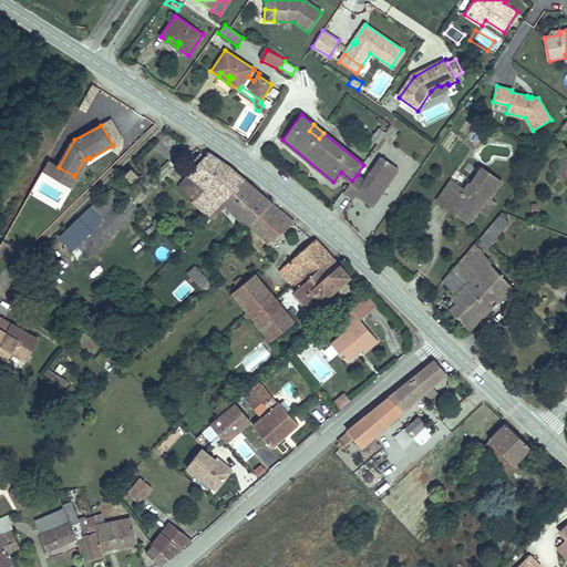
[(378,127),(371,138),(379,143),(385,132),(378,127)]
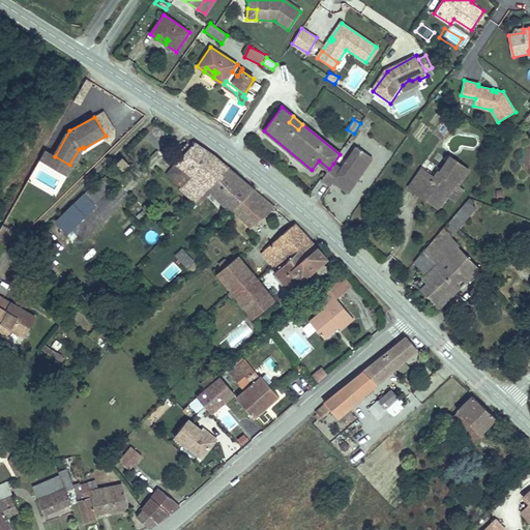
[(180,189),(196,204),(199,200),(209,189),(229,169),(213,155),(195,143),(175,165),(193,177),(182,187),(180,189)]
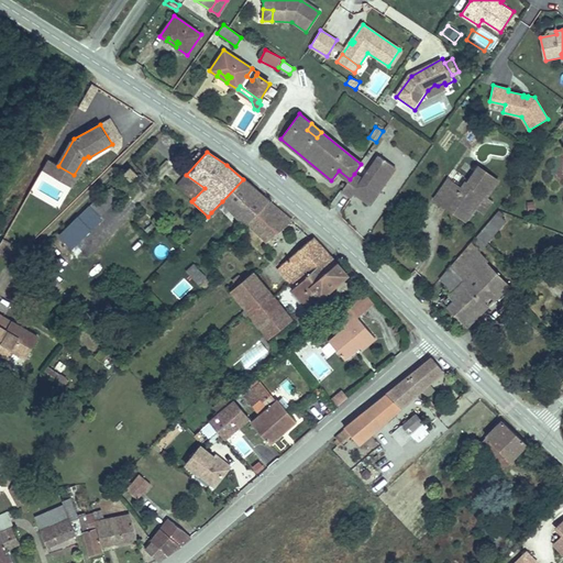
[(75,185),(89,157),(88,156),(84,158),(74,175),(58,166),(54,173),(75,185)]
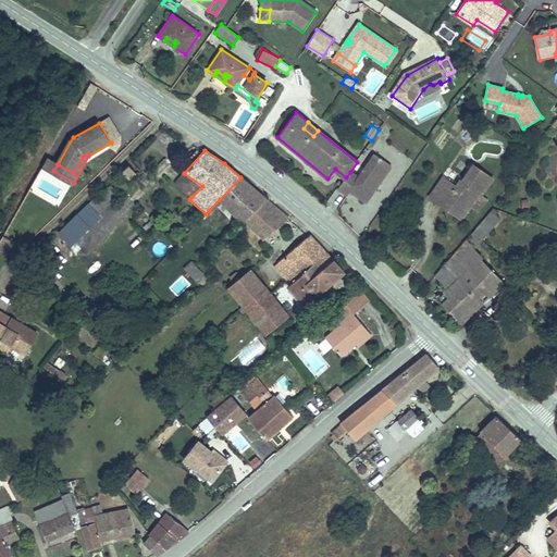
[(376,156),(360,178),(350,172),(346,177),(341,186),(342,186),(339,189),(348,196),(351,192),(367,202),(379,186),(376,185),(379,183),(381,184),(393,166),(376,156)]
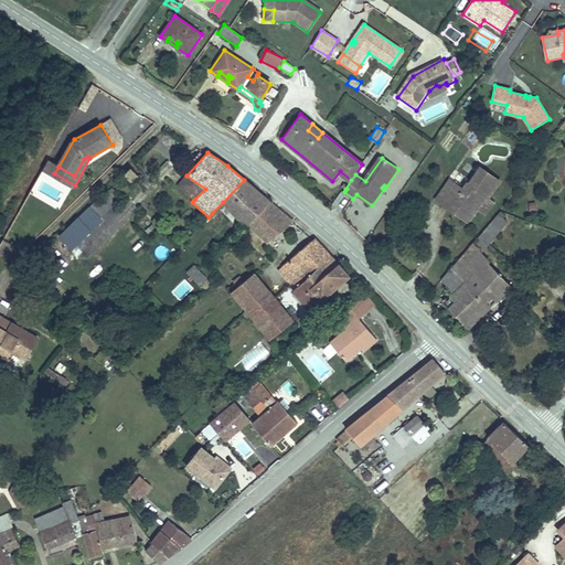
[(447,210),(450,204),(469,217),(475,210),(483,216),(493,203),(487,199),(499,182),(478,167),(461,190),(448,180),(434,200),(447,210)]
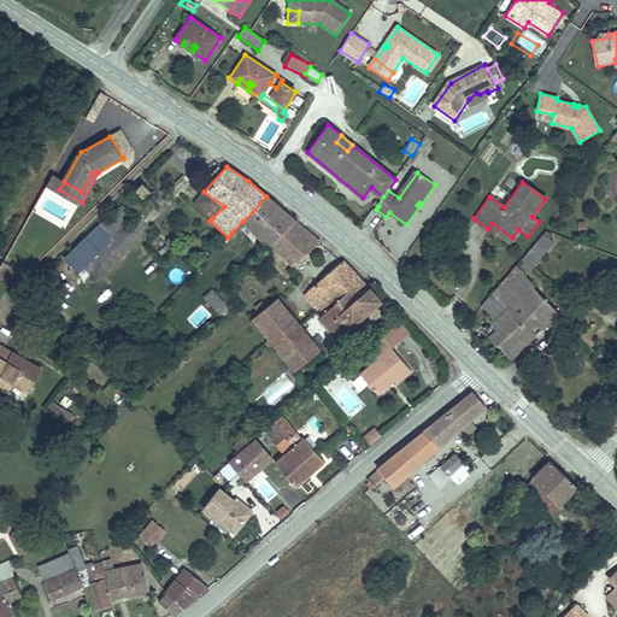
[(144,184),(136,192),(145,200),(152,193),(144,184)]
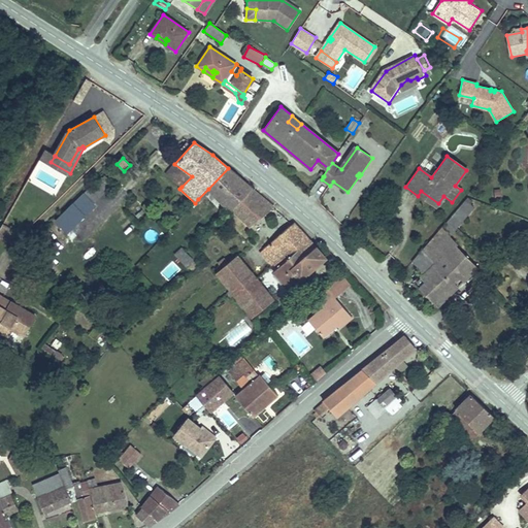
[(182,187),(192,176),(174,164),(165,173),(182,187)]
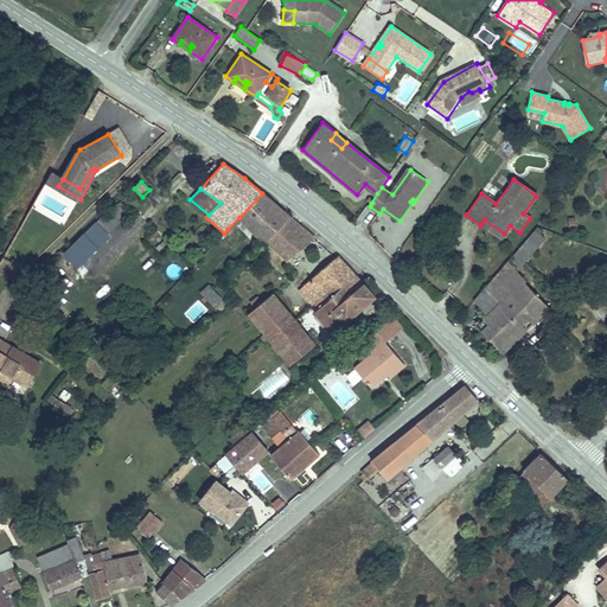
[(240,217),(267,243),(268,242),(289,218),(262,193),(240,217)]
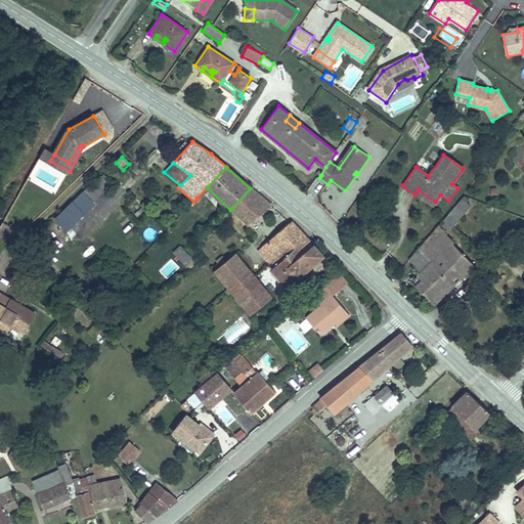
[(99,179),(108,188),(112,186),(102,176),(99,179)]
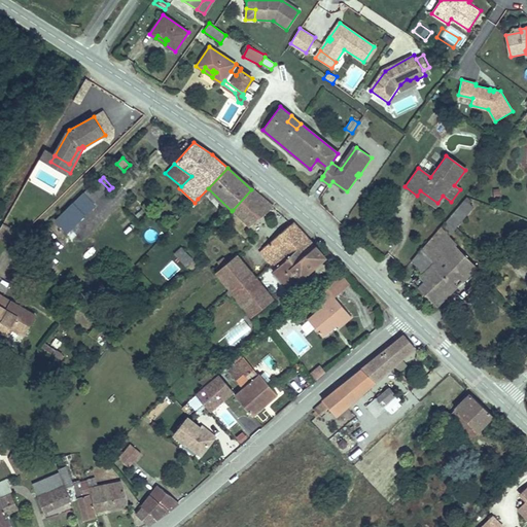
[(74,204),(83,214),(109,189),(100,180),(74,204)]
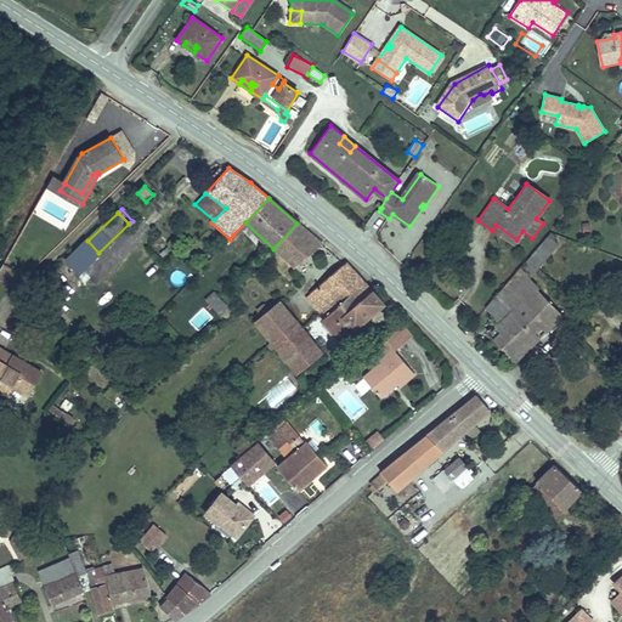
[(297,269),(322,246),(298,222),(297,224),(275,248),(297,269)]
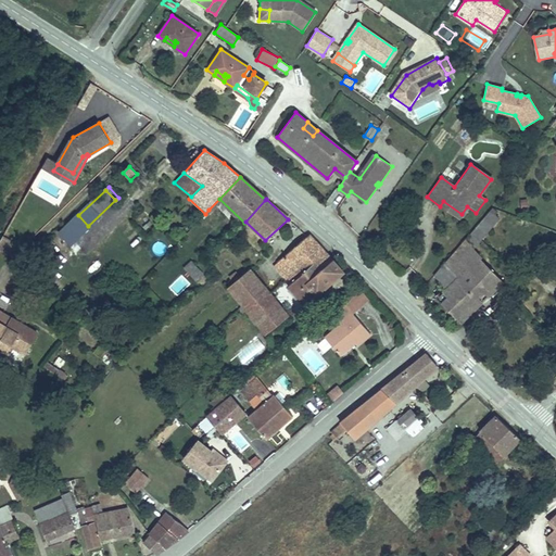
[(457,219),(462,214),(443,201),(440,206),(457,219)]
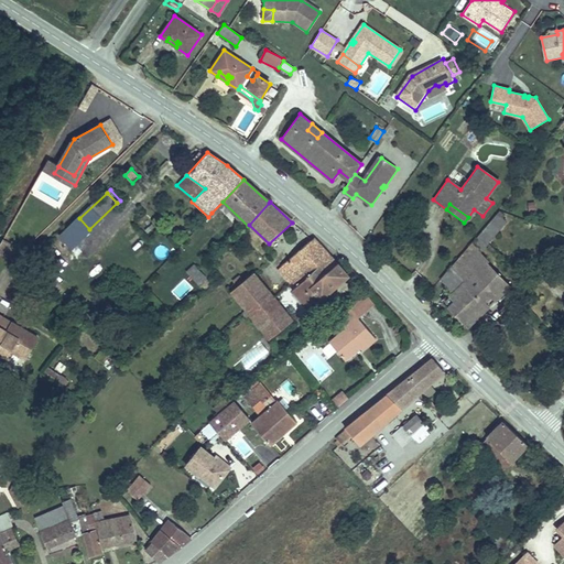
[(500,212),(473,245),(480,252),(507,221),(502,218),(505,215),(500,212)]
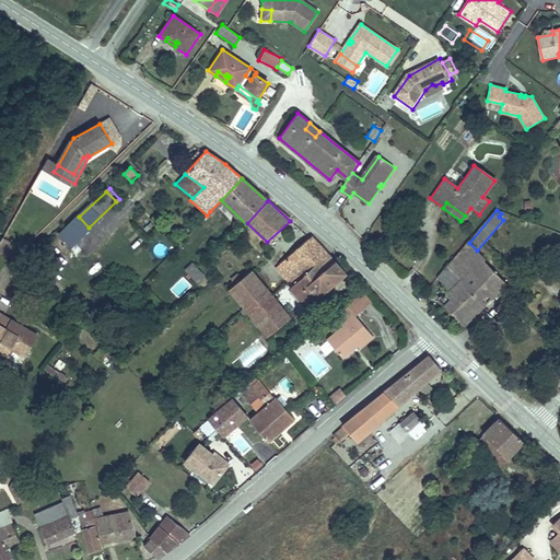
[(335,263),(312,238),(311,238),(280,265),(293,279),(312,263),(315,267),(317,265),(324,272),(335,263)]
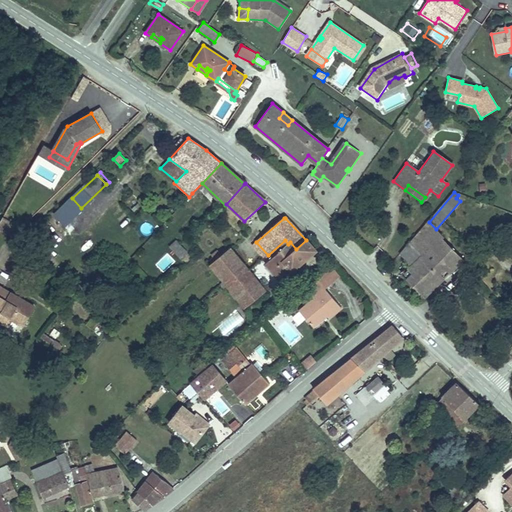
[(444,237),(436,229),(429,222),(411,243),(410,242),(400,253),(412,265),(402,275),(424,297),(425,296),(463,259),(452,247),(433,265),(424,255),(443,238),(444,237)]
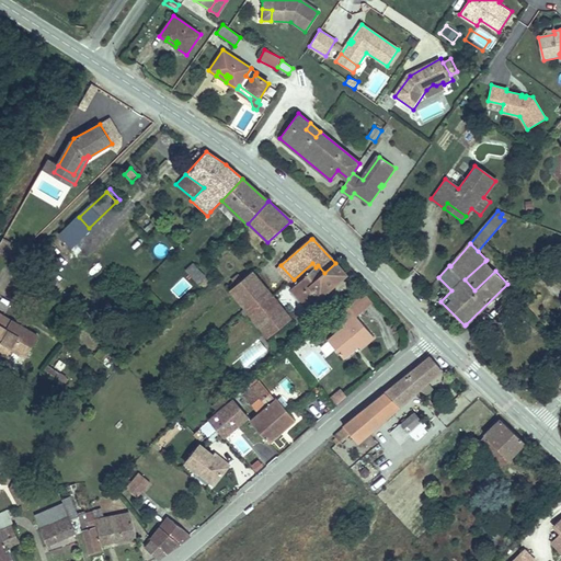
[(495,271),(485,261),(465,279),(474,290),(495,271)]
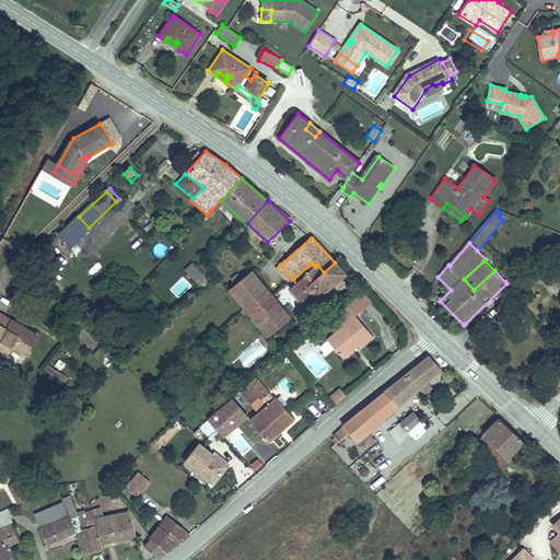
[(308,307),(346,273),(335,263),(324,272),(317,265),(315,267),(312,263),(293,279),(298,283),(292,288),(308,307)]
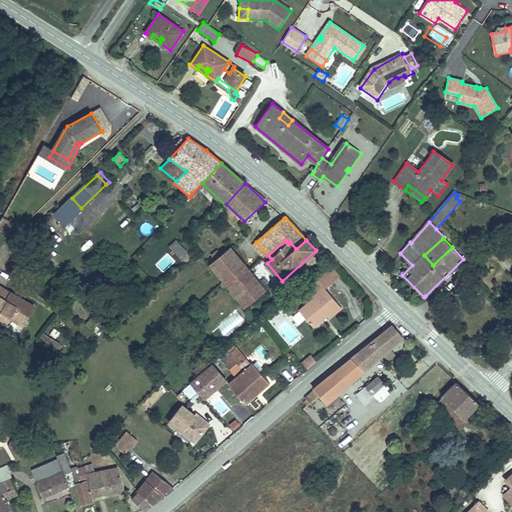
[(176,241),(170,247),(181,258),(187,252),(176,241)]
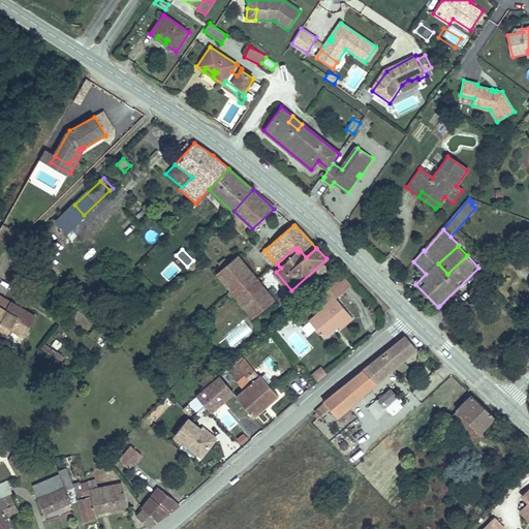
[(262,252),(275,266),(277,263),(265,250),(262,252)]
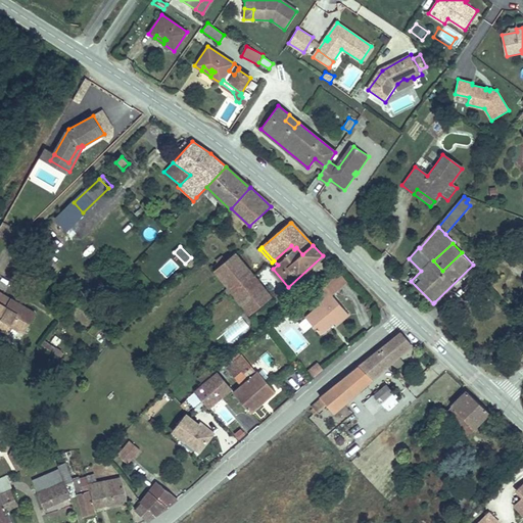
[(227,260),(218,269),(216,271),(229,288),(248,271),(235,254),(227,260)]
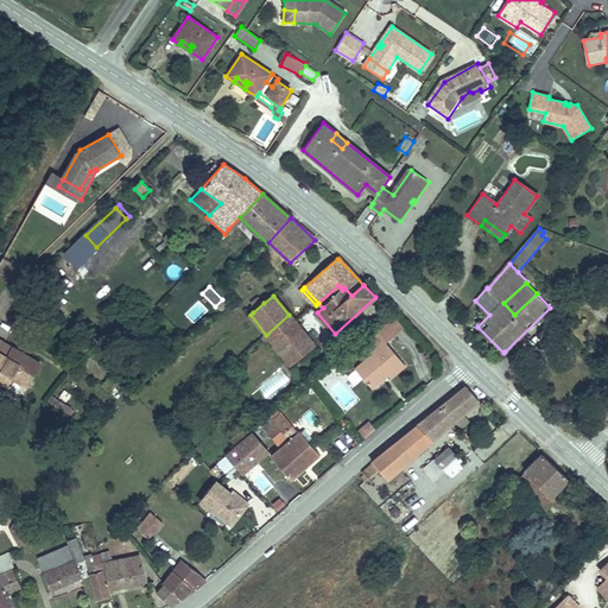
[(251,308),(253,312),(264,303),(260,298),(253,304),(254,305),(251,308)]
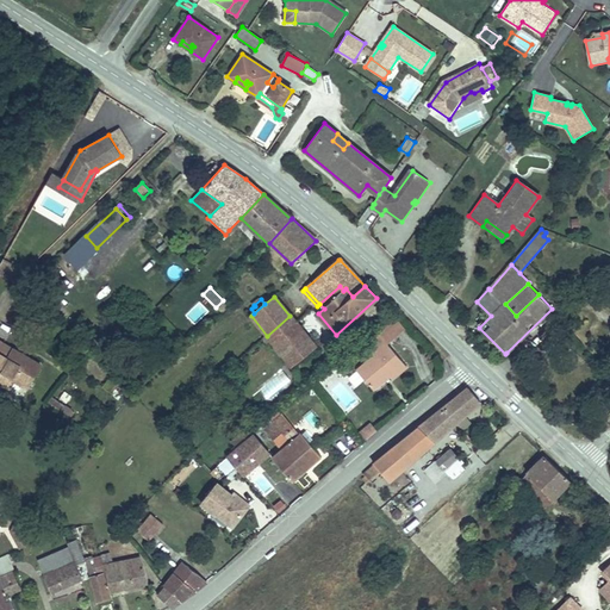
[(313,344),(290,316),(267,336),(291,363),(313,344)]
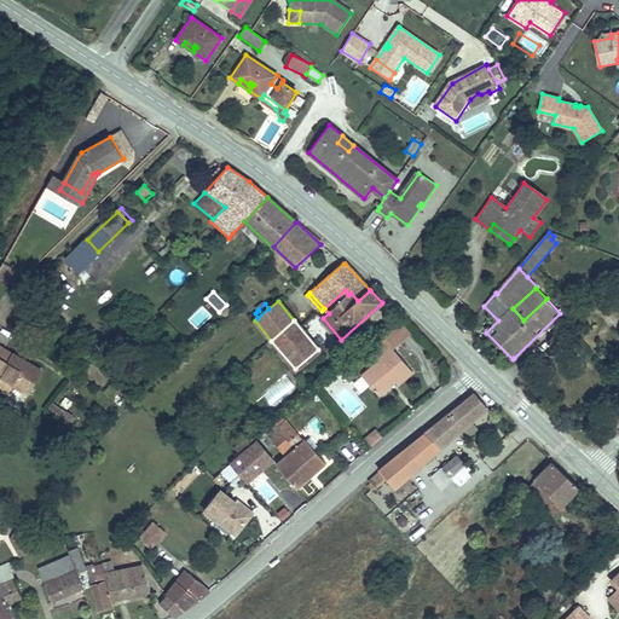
[(94,342),(88,348),(99,359),(105,353),(94,342)]
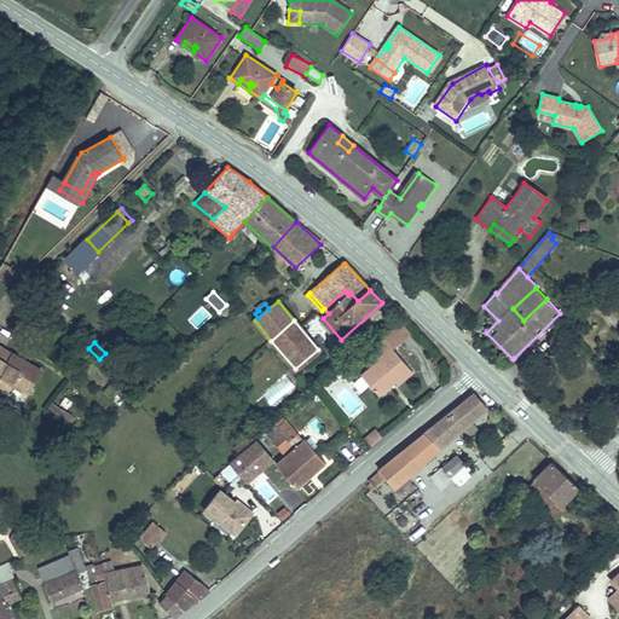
[(392,379),(395,383),(399,387),(414,374),(391,347),(376,359),(379,362),(362,376),(375,392),(392,379)]
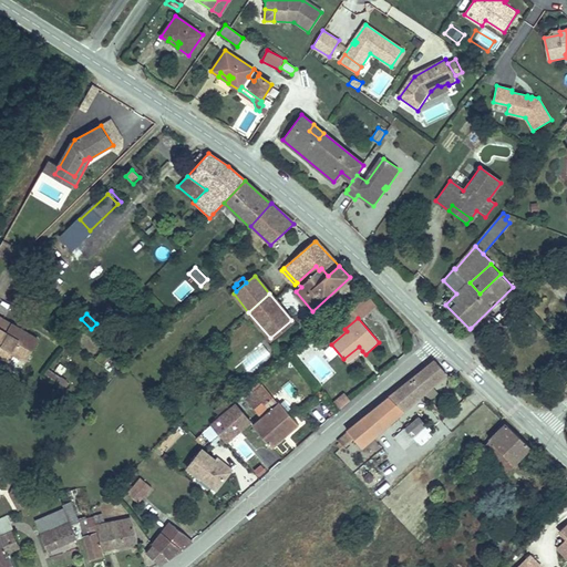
[(4,321),(0,329),(0,331),(12,339),(18,329),(4,321)]
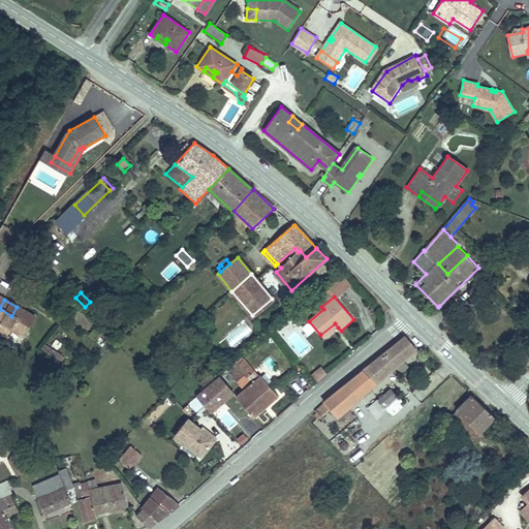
[(0,338),(5,342),(11,330),(25,338),(36,318),(17,307),(11,316),(0,309),(0,338)]
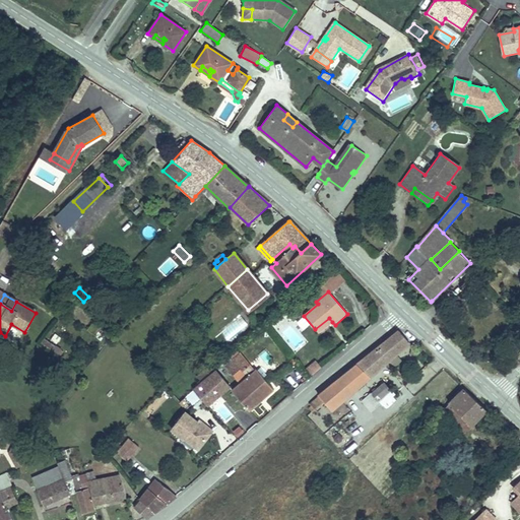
[(319,333),(332,322),(329,318),(315,329),(319,333)]
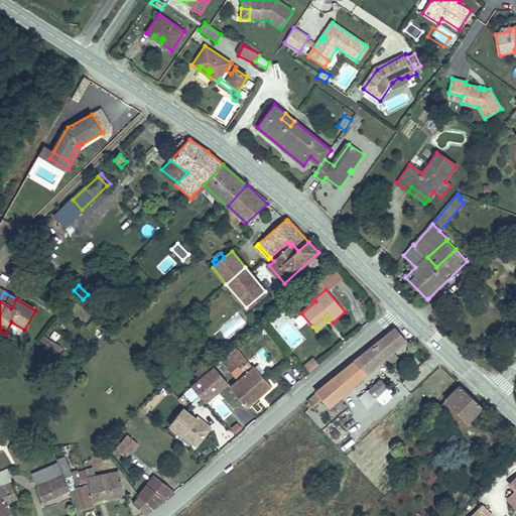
[(406,341),(396,330),(329,384),(340,398),(406,341)]
